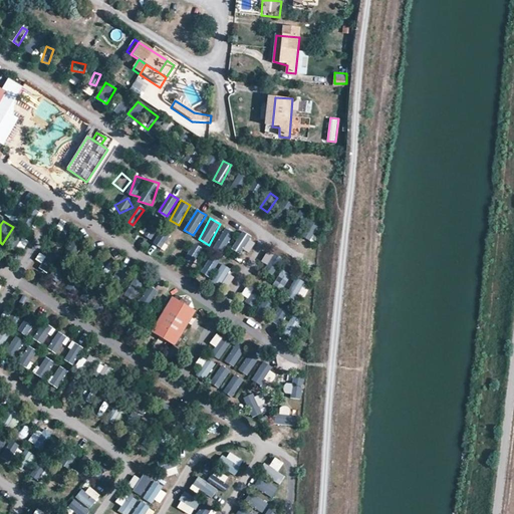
[(215,246),(223,251),(233,235),(224,230),(215,246)]
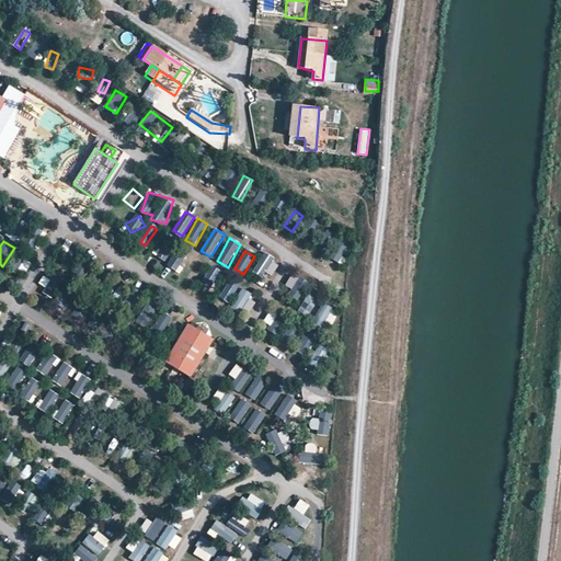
[(255,272),(273,277),(279,260),(261,254),(255,272)]
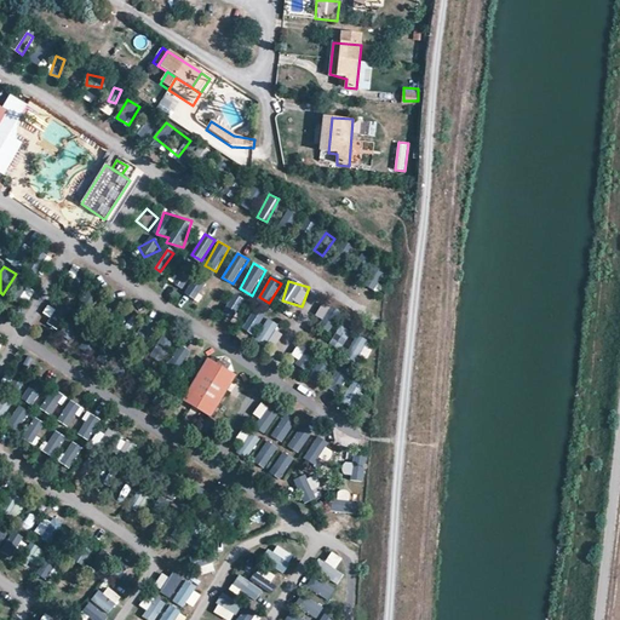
[(197,283),(190,297),(197,302),(205,288),(197,283)]
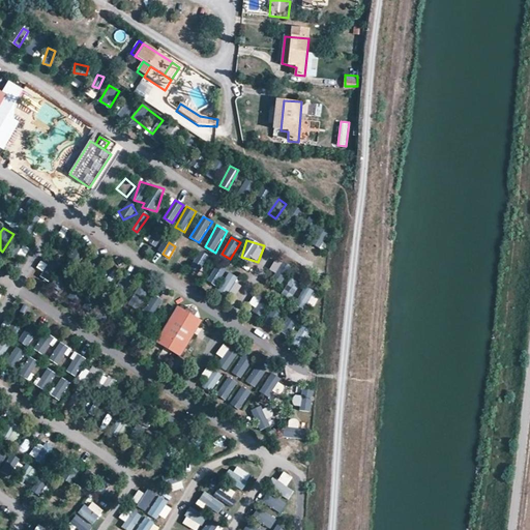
[(18,254),(25,258),(30,248),(24,244),(18,254)]
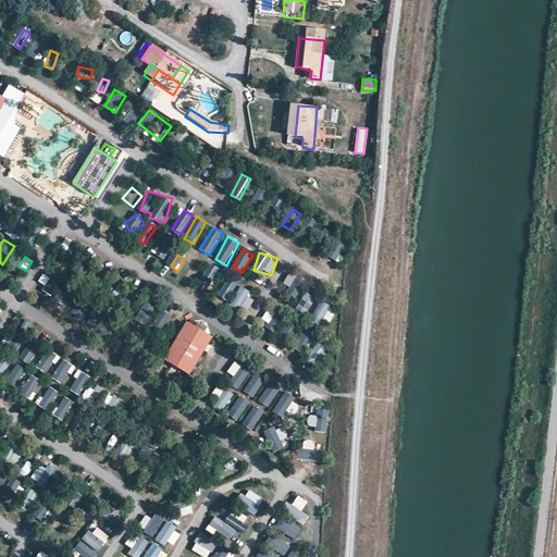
[(219,276),(221,270),(209,265),(201,283),(217,289),(214,296),(225,301),(234,283),(219,276)]
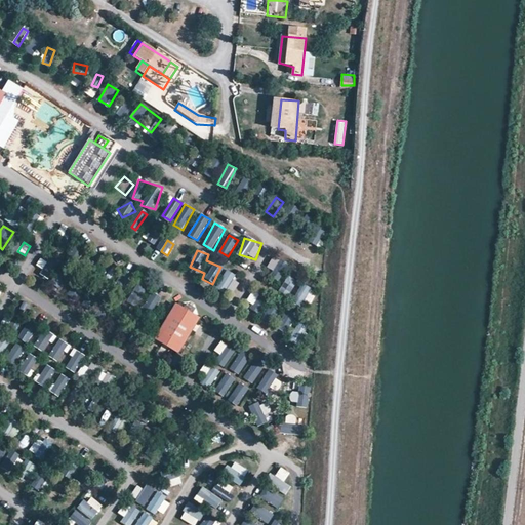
[(275,271),(280,260),(272,257),(268,268),(275,271)]
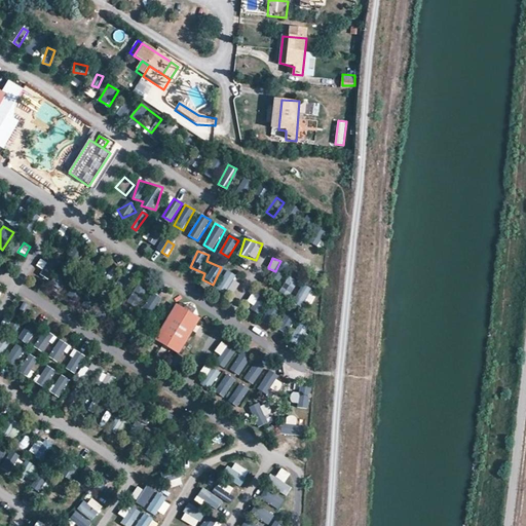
[(225,272),(220,289),(236,293),(241,276),(225,272)]
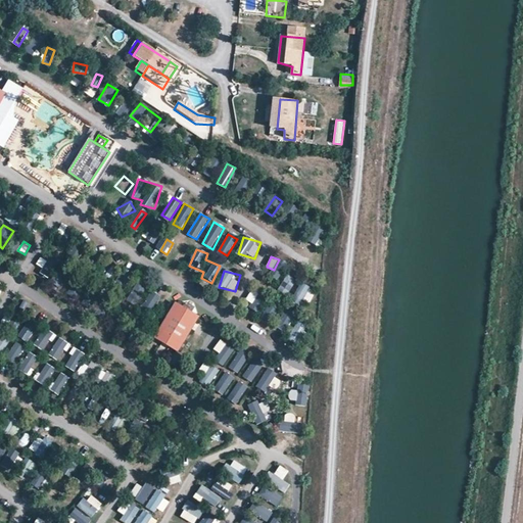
[(290,291),(295,281),(287,277),(282,286),(290,291)]
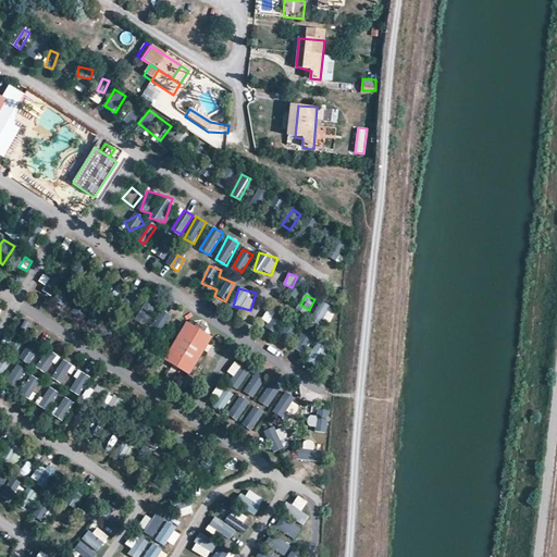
[(149,320),(155,304),(145,300),(139,317),(149,320)]
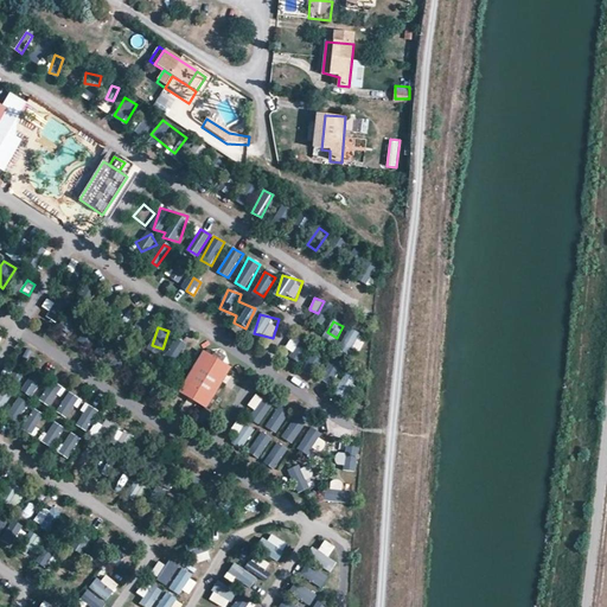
[(340,345),(349,351),(360,334),(352,328),(340,345)]
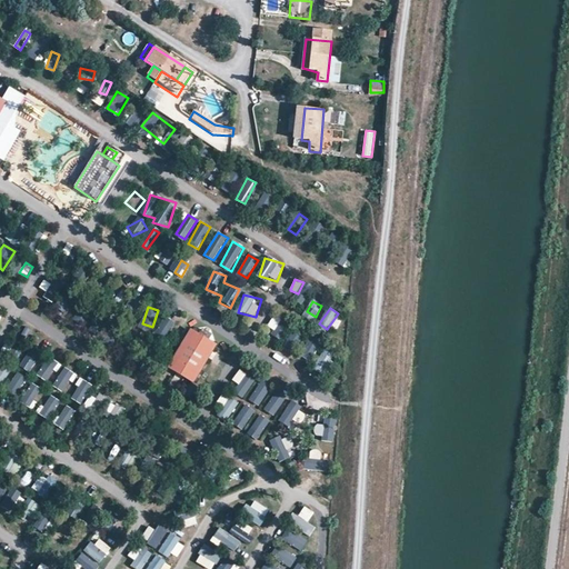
[(165,338),(176,326),(167,317),(155,328),(165,338)]
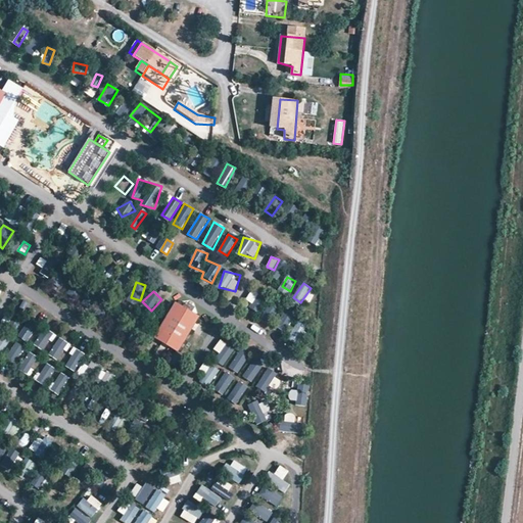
[(253,303),(257,294),(250,291),(246,299),(253,303)]
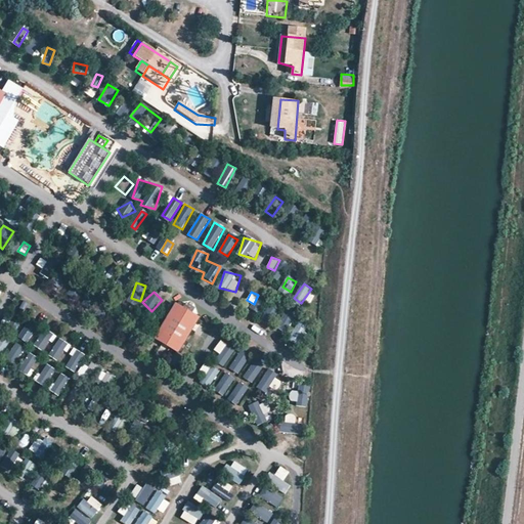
[(182,307),(192,314),(195,309),(186,302),(182,307)]
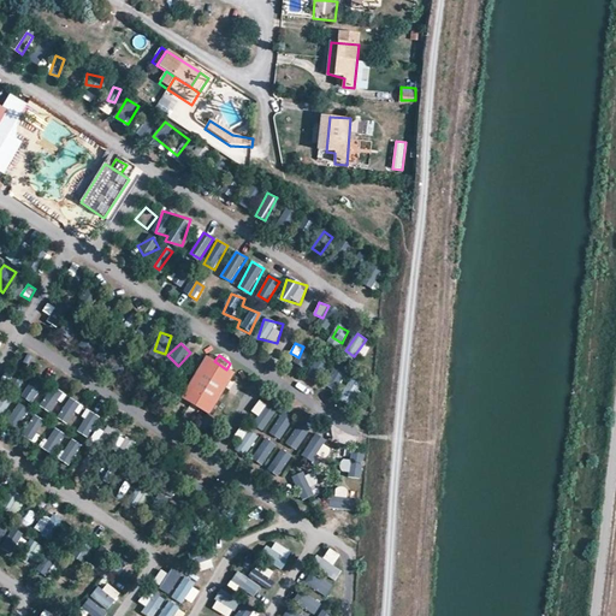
[(313,366),(323,372),(330,361),(320,355),(313,366)]
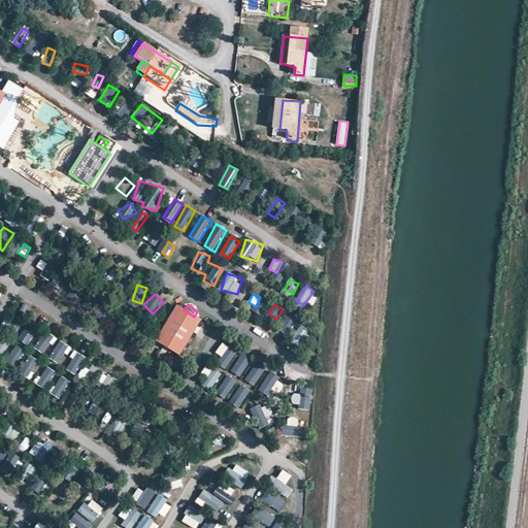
[(194,317),(184,309),(178,306),(157,341),(177,356),(199,320),(194,317)]
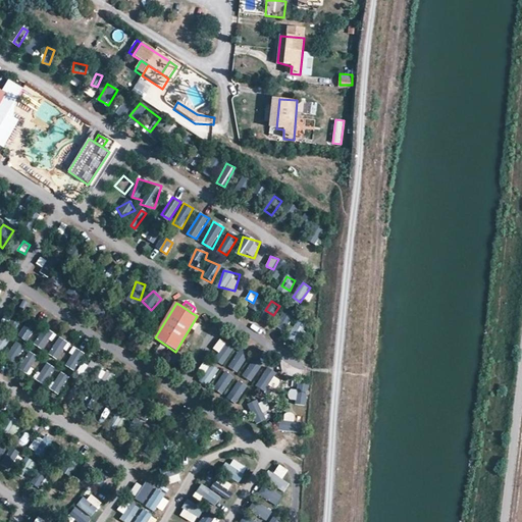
[(285,331),(293,314),(283,311),(276,327),(285,331)]
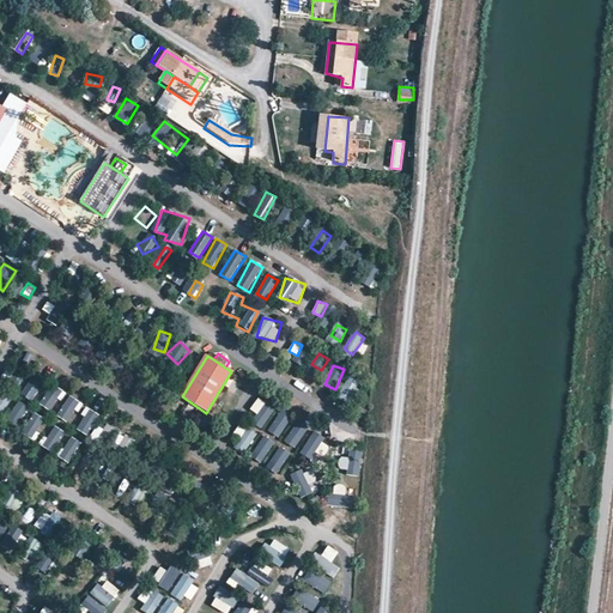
[(347,376),(339,398),(351,402),(359,380),(347,376)]
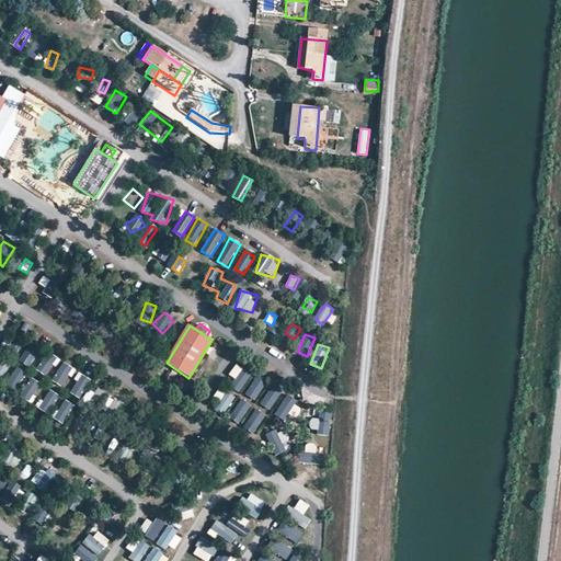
[(21,357),(34,364),(39,354),(26,347),(21,357)]
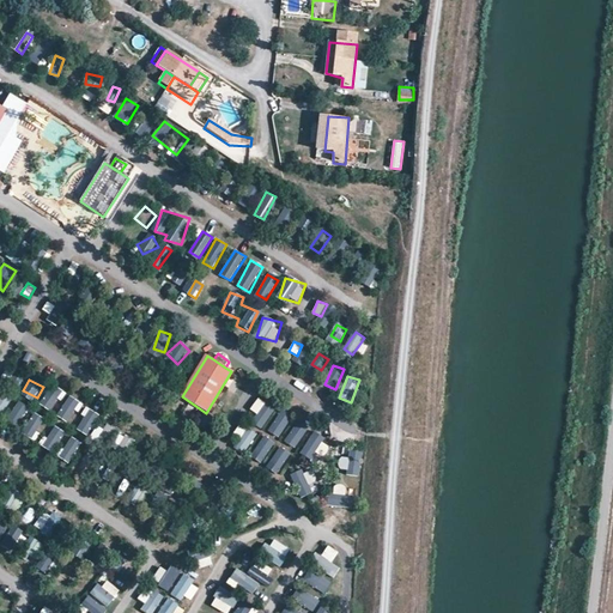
[(54,384),(40,404),(52,411),(65,393),(54,384)]
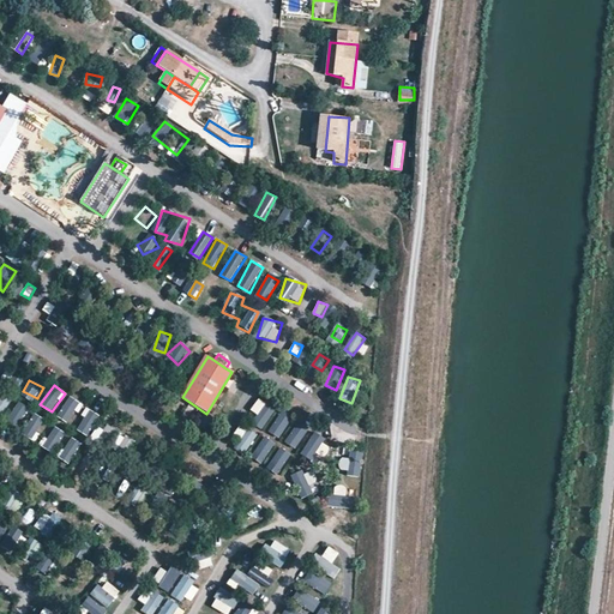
[(0,408),(5,411),(12,398),(2,395),(0,399),(0,408)]
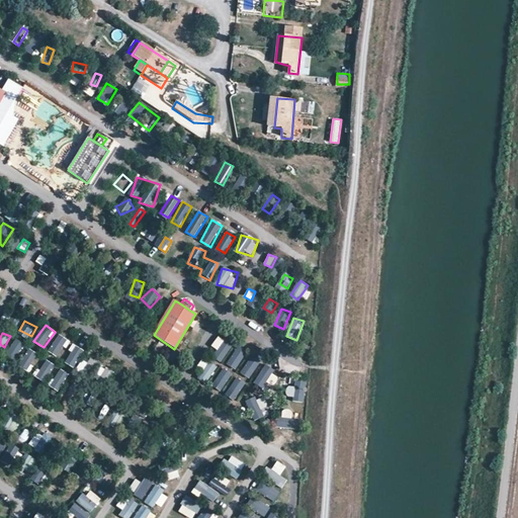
[(58,357),(70,341),(60,334),(48,350),(58,357)]
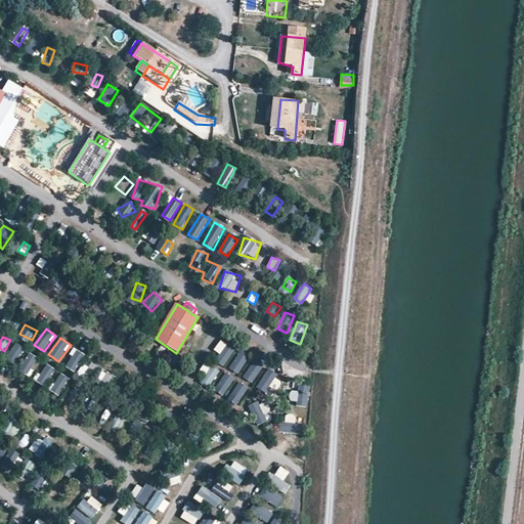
[(216,361),(225,366),(236,349),(221,339),(214,350),(220,354),(216,361)]
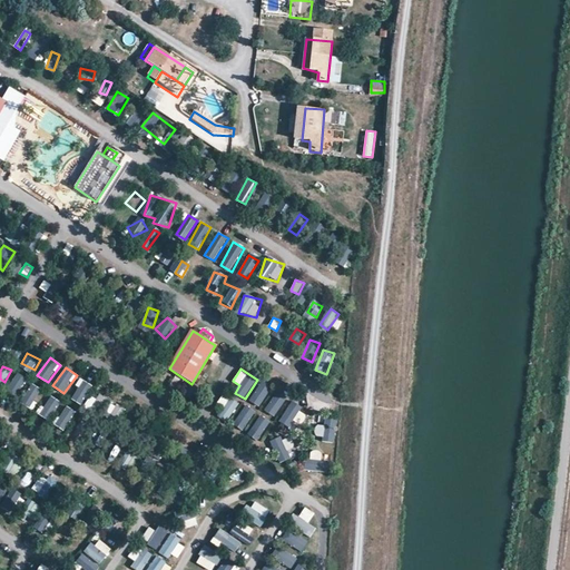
[(8,391),(19,394),(23,380),(12,376),(8,391)]
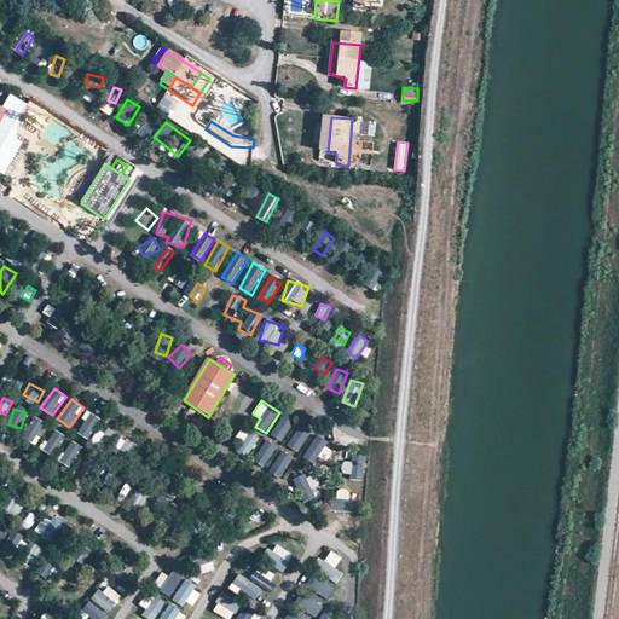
[(90,440),(100,417),(88,412),(77,434),(90,440)]
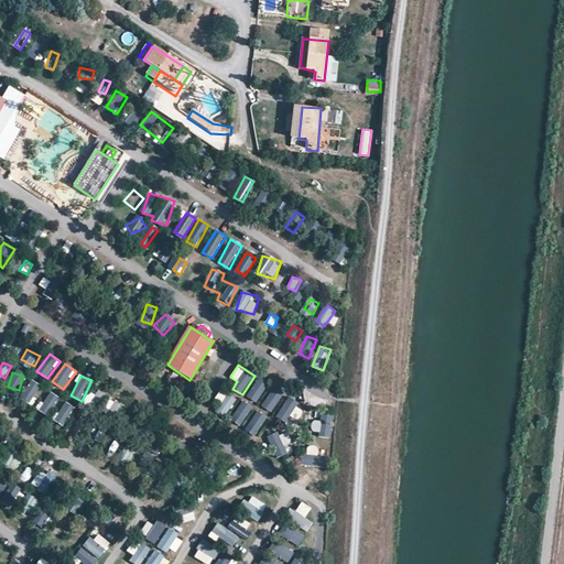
[(258,378),(248,397),(257,402),(268,383),(258,378)]
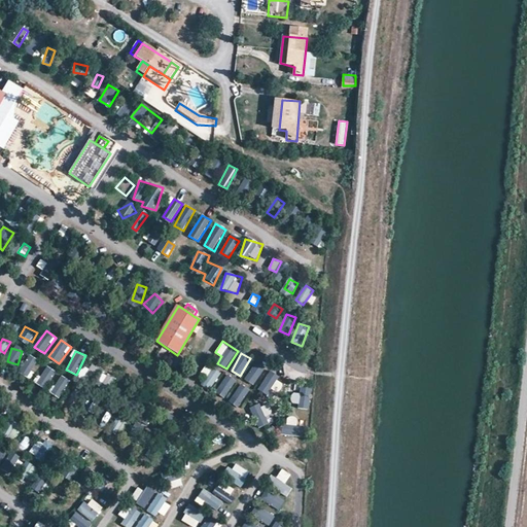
[(25,355),(21,375),(32,377),(36,357),(25,355)]
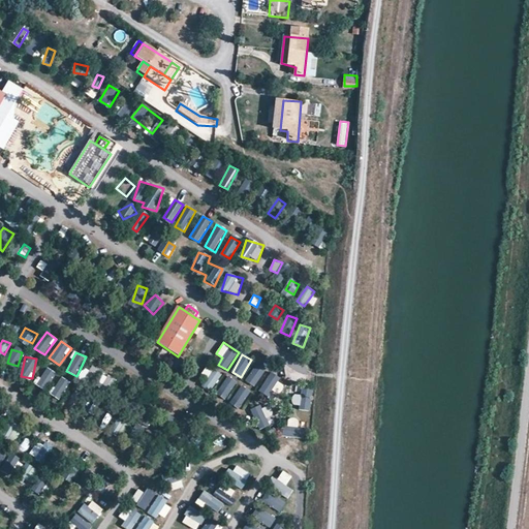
[(246,381),(254,386),(266,369),(257,364),(246,381)]
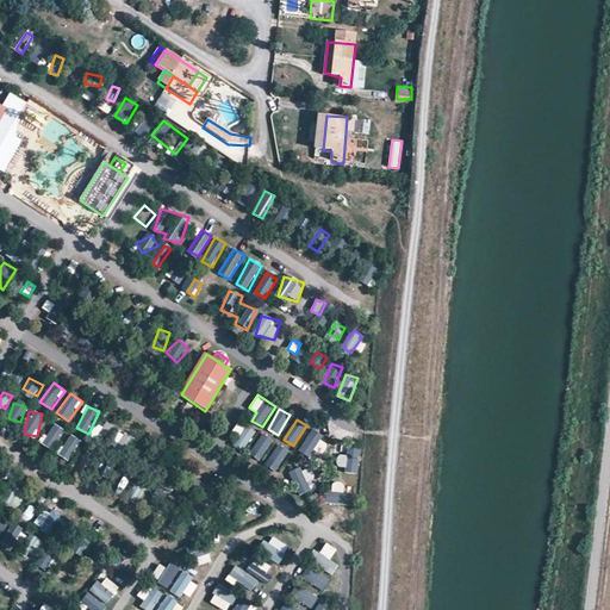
[(53,423),(42,444),(54,450),(64,429),(53,423)]
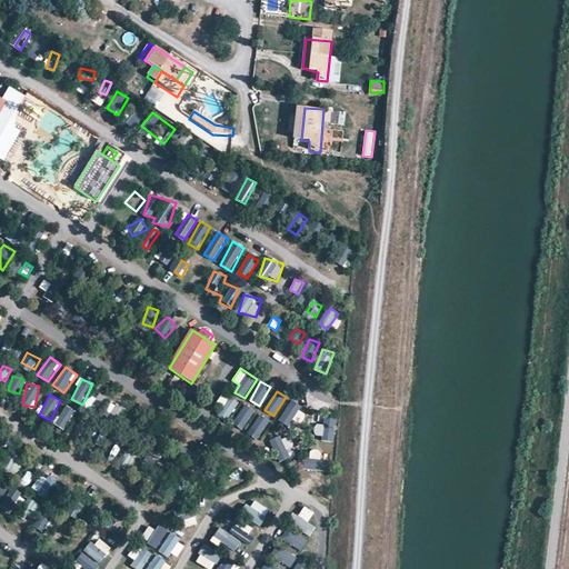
[(216,415),(229,420),(238,401),(225,395),(216,415)]
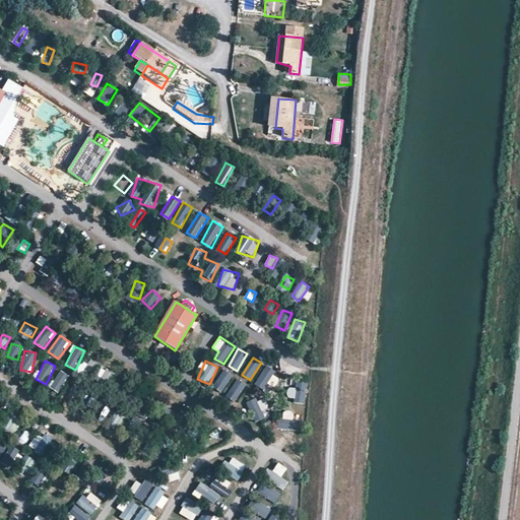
[(101,365),(92,376),(105,386),(114,376),(101,365)]
